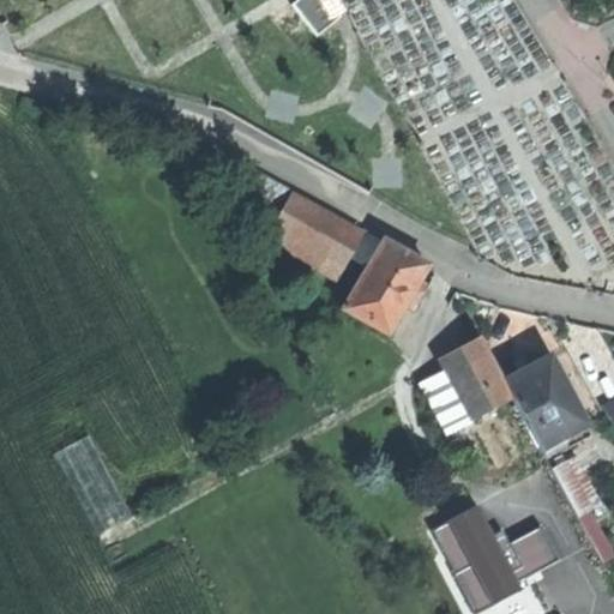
[(318,37),(342,18),(327,0),(299,0),(293,6),(318,37)]
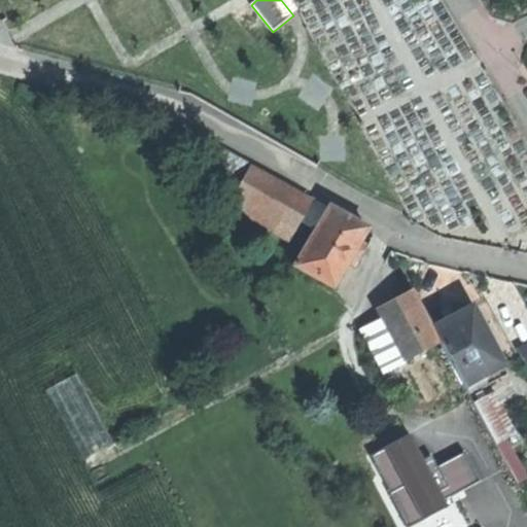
[(288,241),(299,222),(310,203),(248,167),(231,197),(255,222),(288,241)]
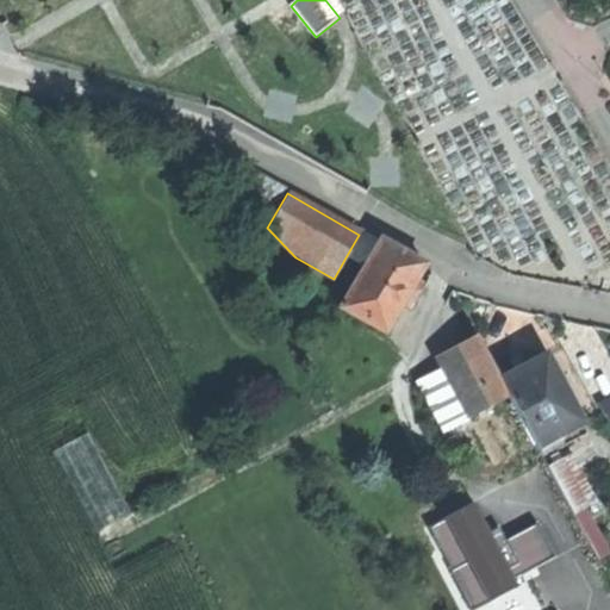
[(363,262),(368,265),(383,240),(362,229),(359,235),(346,257),(361,266),(363,262)]
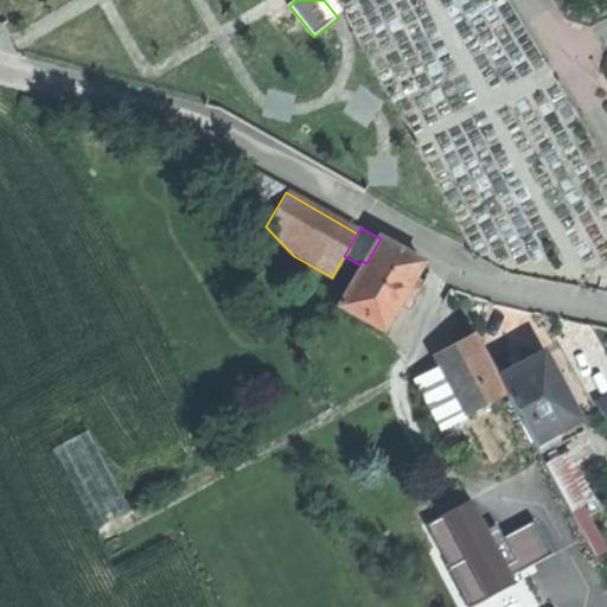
[(402,251),(381,238),(366,263),(349,293),(393,319),(425,264),(402,251)]
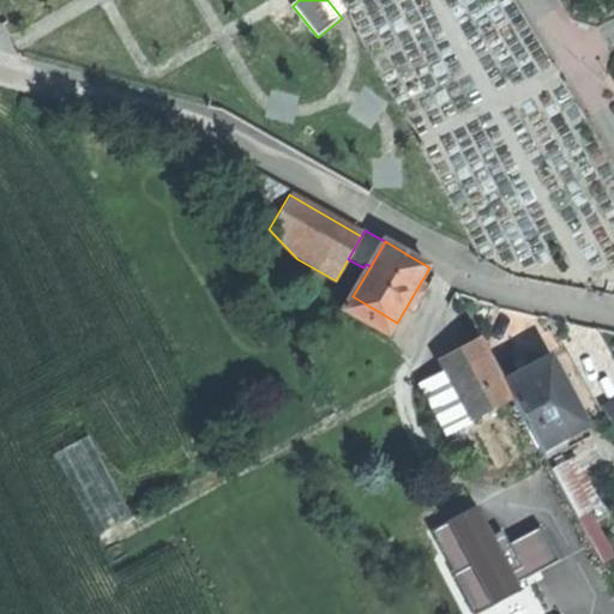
[(389,337),(397,323),(353,296),(344,312),(389,337)]
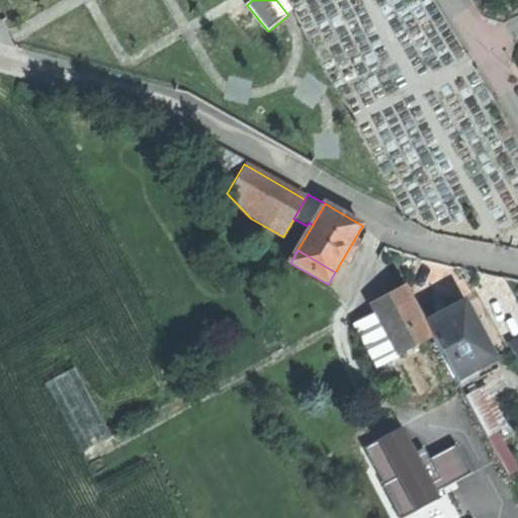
[(400,356),(434,338),(426,323),(410,291),(375,310),(376,313),(400,356)]
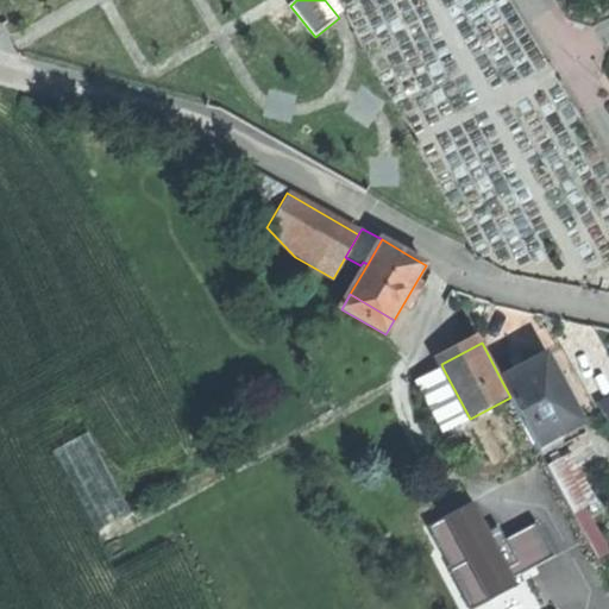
[(521,369),(501,380),(510,397),(528,431),(539,452),(563,439),(560,434),(582,422),(547,356),(521,369)]
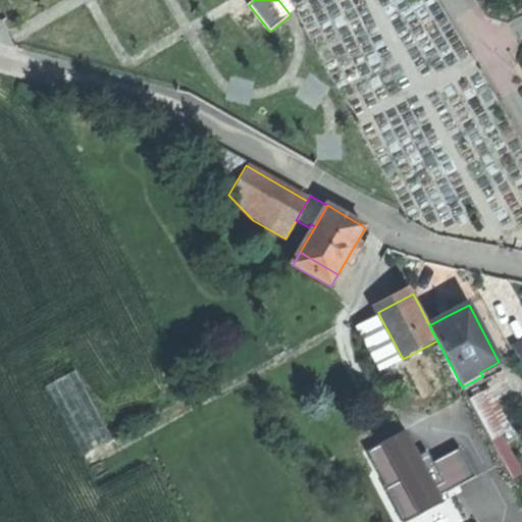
[(380,371),(403,359),(379,315),(358,326),(380,371)]
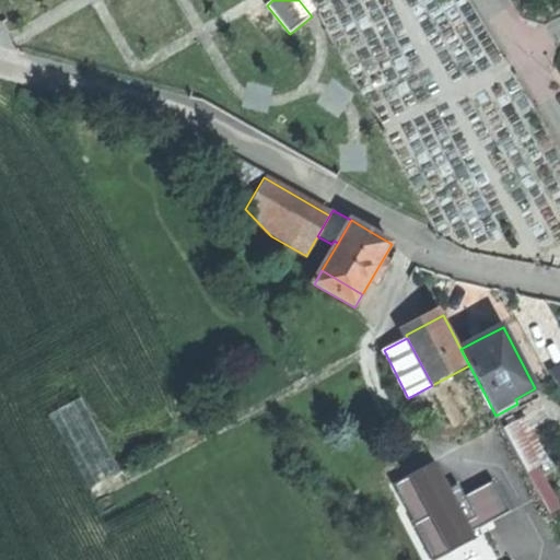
[(86,488),(117,471),(78,398),(48,413),(86,488)]
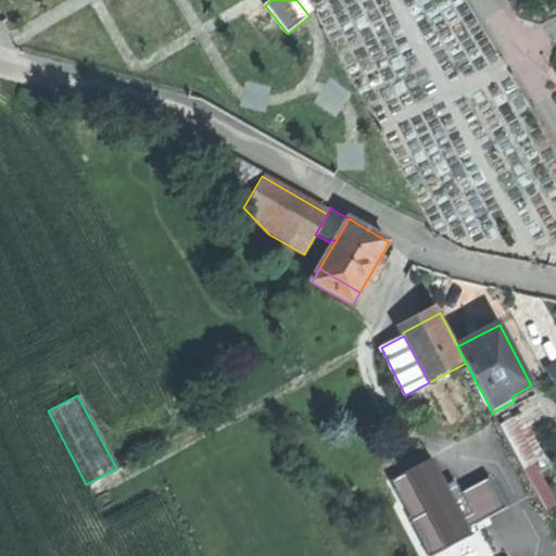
[(521,416),(501,428),(522,469),(543,457),(521,416)]
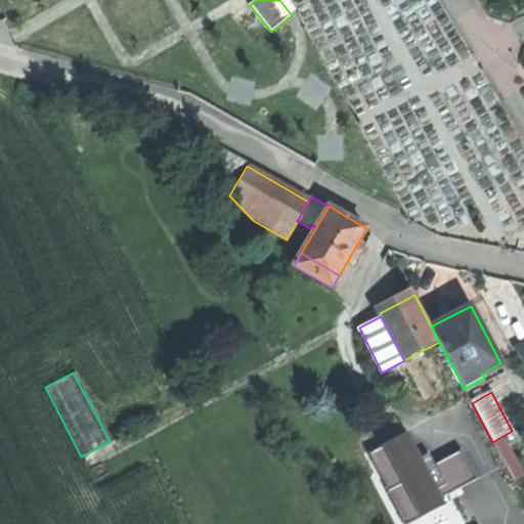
[(409,430),(365,452),(402,523),(404,523),(447,503),(444,495),(478,478),(463,447),(428,465),(409,430)]
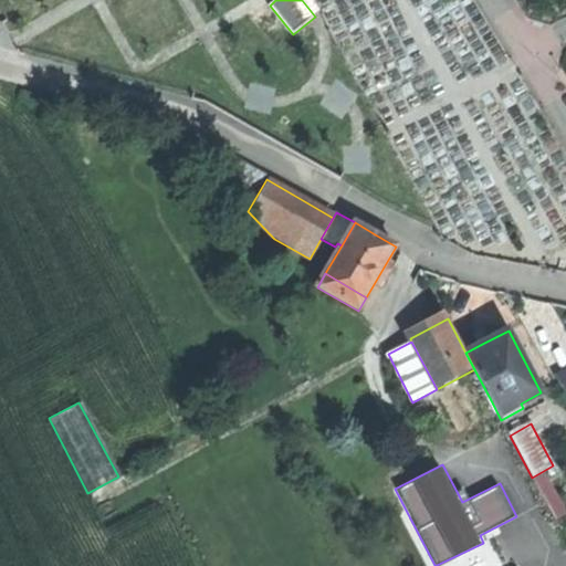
[(565,504),(552,471),(537,477),(556,521),(565,516),(565,504)]
